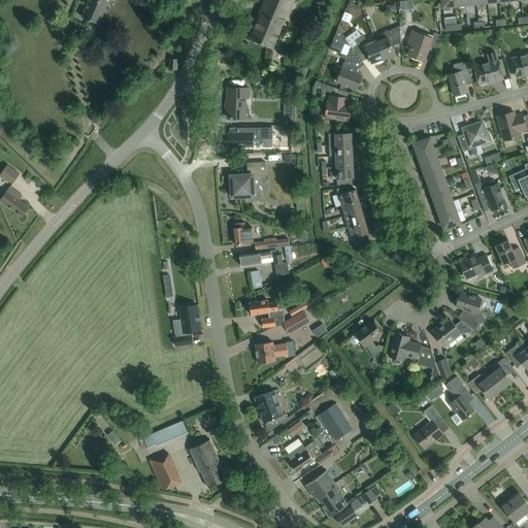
[(88,0),(81,17),(98,24),(107,4),(108,5),(110,0),(88,0)]
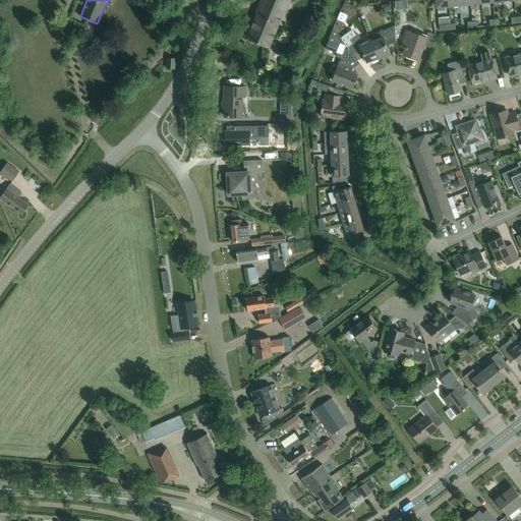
[(247,38),(268,46),(282,13),(284,13),(289,0),(261,0),(256,12),(257,13),(247,38)]
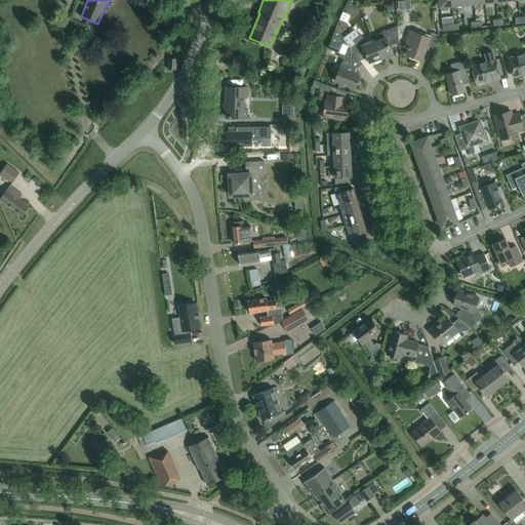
[(410,0),(405,0),(398,1),(399,9),(411,8),(410,0)]
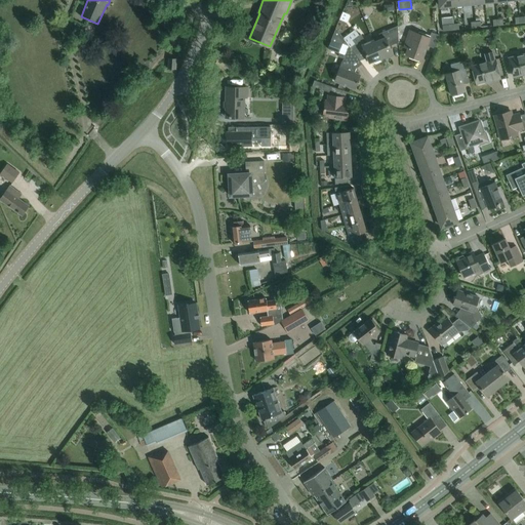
[(399,42),(398,26),(378,34),(380,39),(374,42),(373,40),(381,59),(393,55),(389,46),(399,42)]
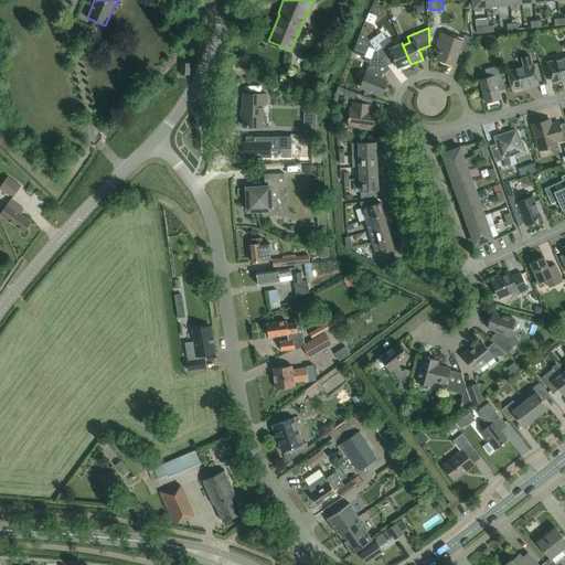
[(461,41),(441,33),(435,50),(439,52),(437,59),(454,64),(459,50),(467,52),(472,38),(464,34),(461,41)]
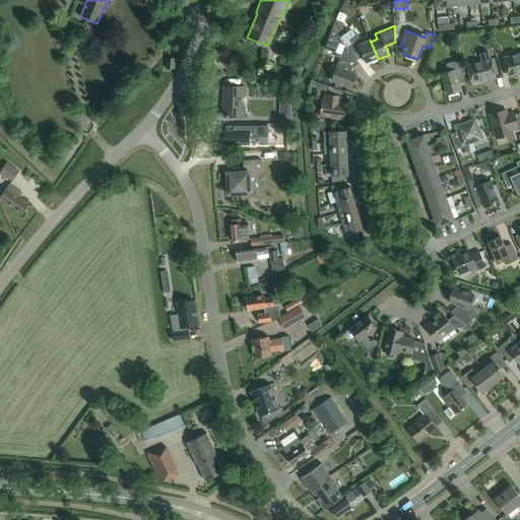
[(378,59),(370,40),(364,42),(356,34),(348,40),(351,44),(346,47),(348,50),(356,60),(364,57),(366,62),(370,60),(371,62),(378,59)]
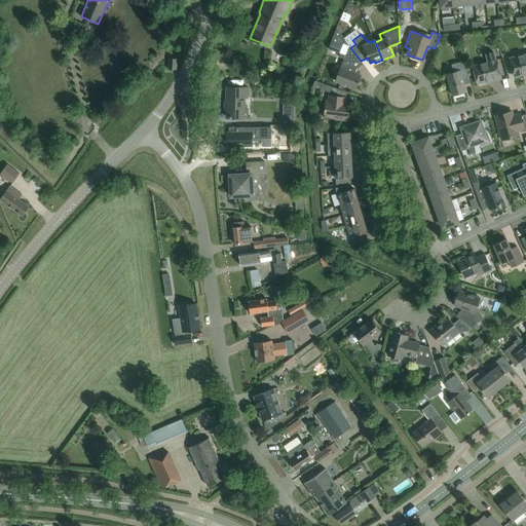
[(361,61),(352,50),(346,55),(345,54),(335,81),(355,88),(361,75),(354,73),(357,69),(363,64),(361,61)]
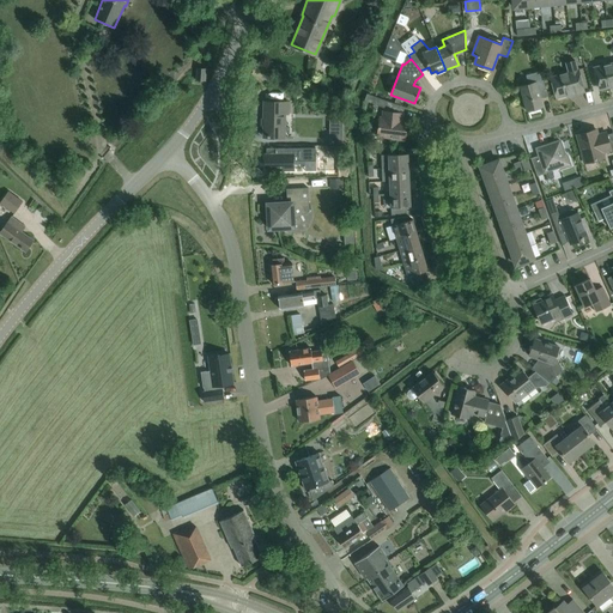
[(584,91),(578,70),(577,70),(575,61),(566,64),(569,72),(551,78),(556,98),(584,91)]
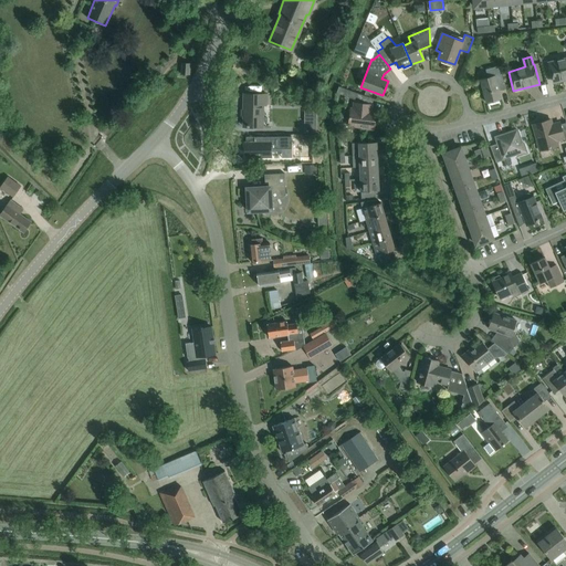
[(565,58),(548,62),(553,82),(565,79),(565,58)]
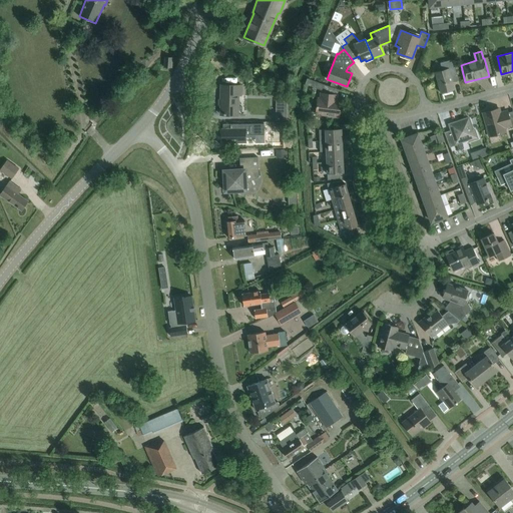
[(165,56),(164,67),(171,67),(172,57),(165,56)]
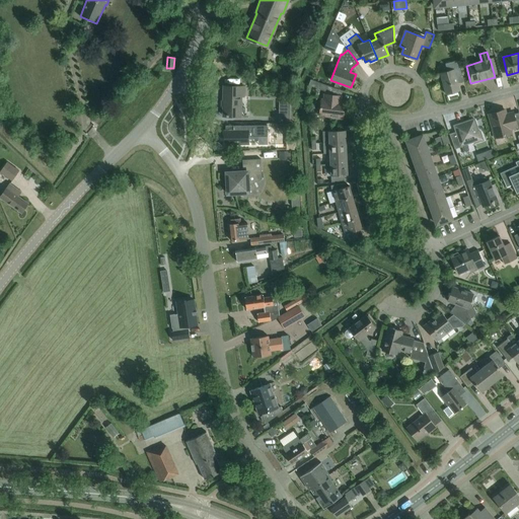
[(447,71),(440,73),(446,94),(459,90),(456,77),(462,75),(458,60),(445,64),(447,71)]
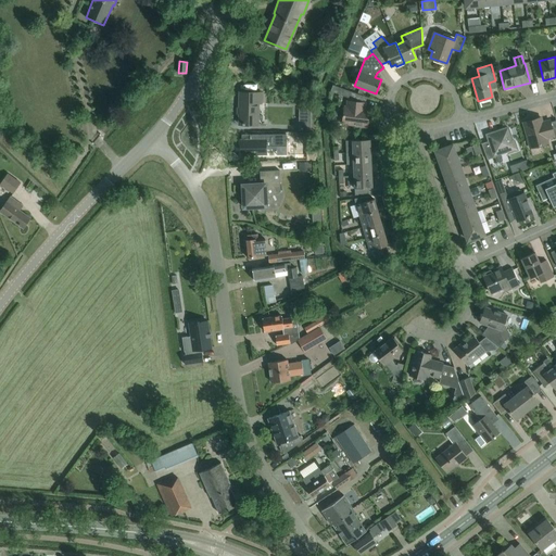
[(239,124),(257,124),(258,103),(261,103),(261,92),(240,92),(239,124)]
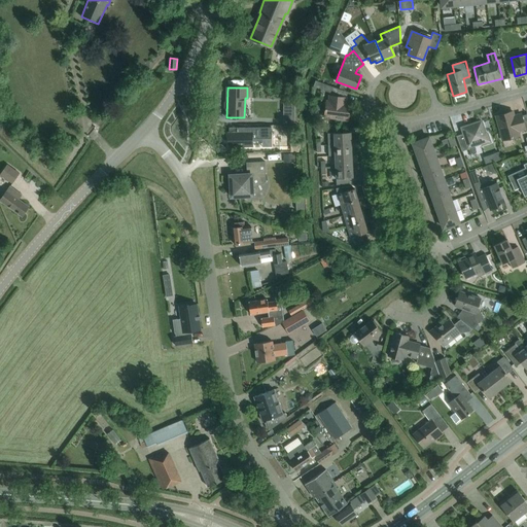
[(326,101),(324,117),(348,120),(350,104),(346,103),(346,98),(329,96),(328,101),(326,101)]
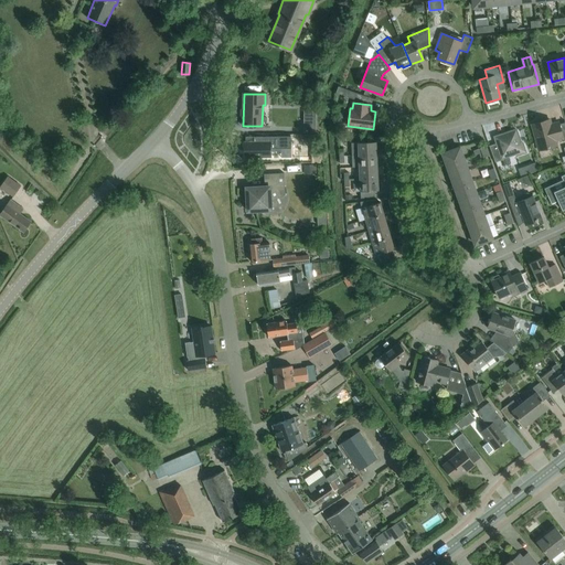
[(316,132),(316,110),(305,110),(305,132),(316,132)]
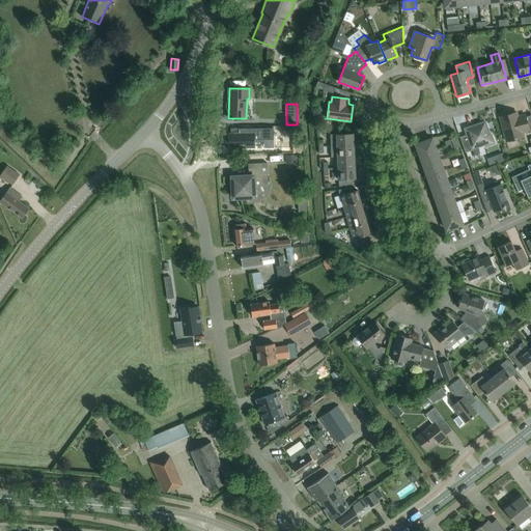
[(524,136),(523,134),(530,132),(530,115),(525,117),(525,115),(518,117),(516,112),(500,117),(506,141),(524,136)]
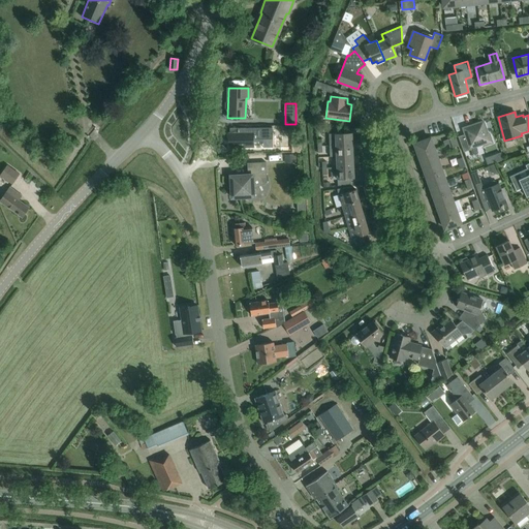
[(465,134),(458,136),(463,152),(471,150),(470,148),(483,144),(483,146),(492,143),(489,133),(488,134),(484,121),(463,128),(465,134)]
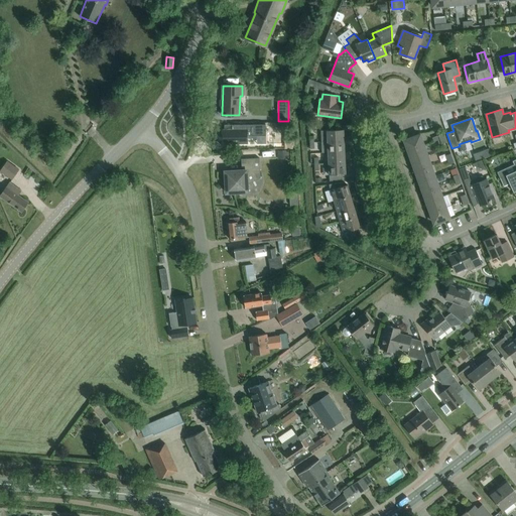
[(224,129),(223,129),(223,130),(224,130),(224,141),(225,141),(228,141),(228,143),(223,143),(223,144),(225,144),(225,149),(236,149),(236,144),(248,144),(248,136),(265,135),(266,135),(266,124),(224,125),(224,127),(224,129)]
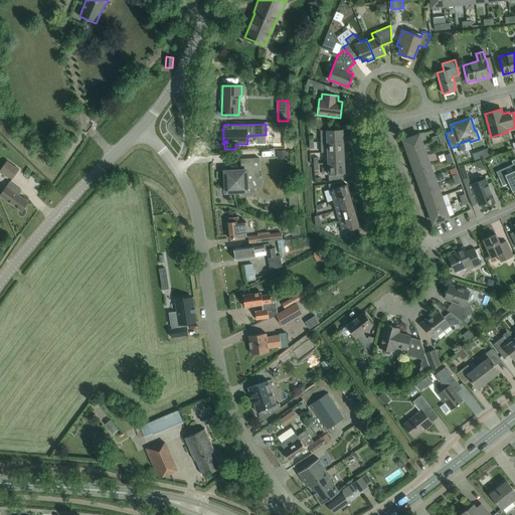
[(343,129),(326,130),(320,130),(321,141),(343,140),(343,129)]
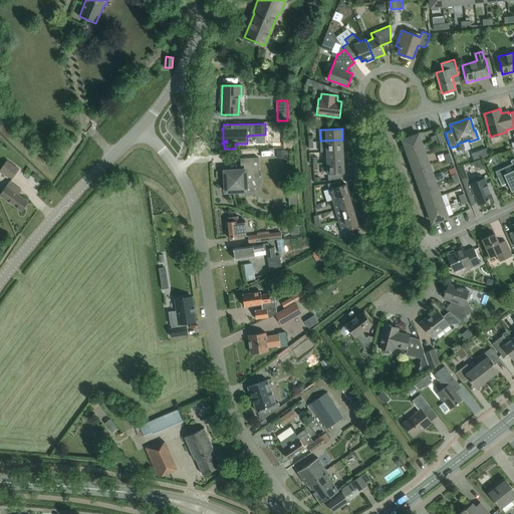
[(278,148),(289,148),(289,133),(278,133),(278,148)]
